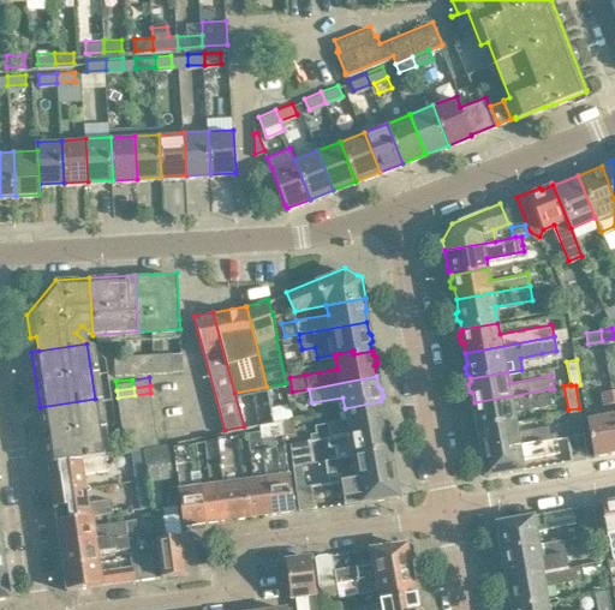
[(551,404),(549,389),(475,402),(476,412),(473,414),(475,422),(478,424),(478,426),(515,419),(513,411),(551,404)]
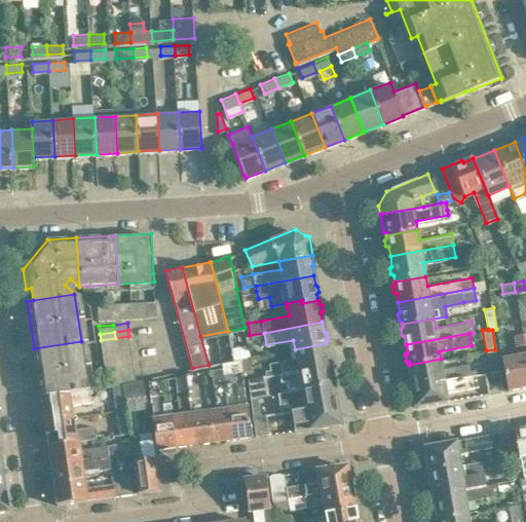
[(516,347),(525,345),(523,334),(514,335),(516,347)]
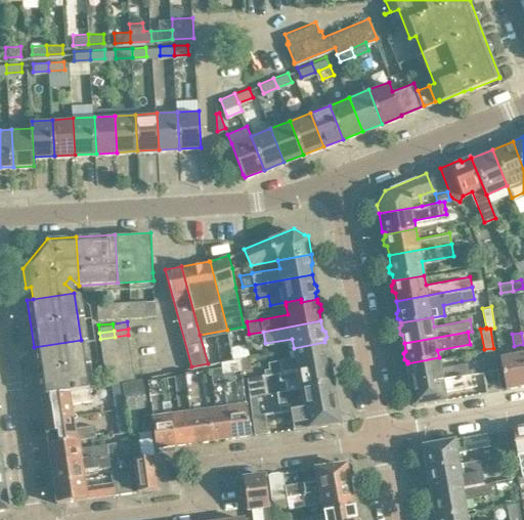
[(115,337),(116,344),(129,343),(128,335),(115,337)]
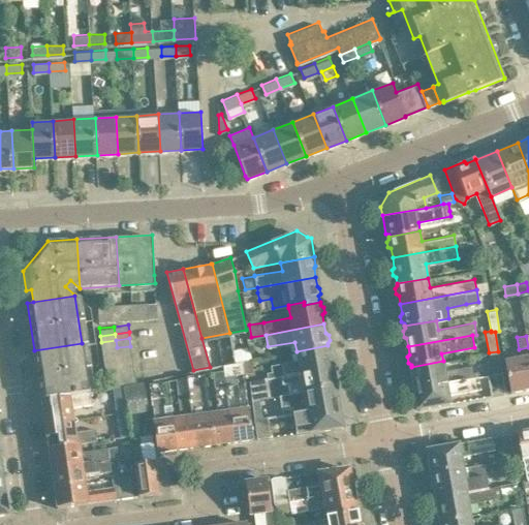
[(101,342),(101,349),(117,347),(116,340),(101,342)]
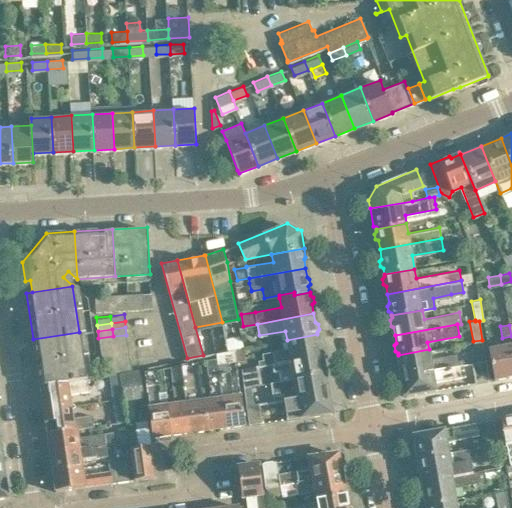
[(40,385),(85,378),(79,332),(33,339),(40,385)]
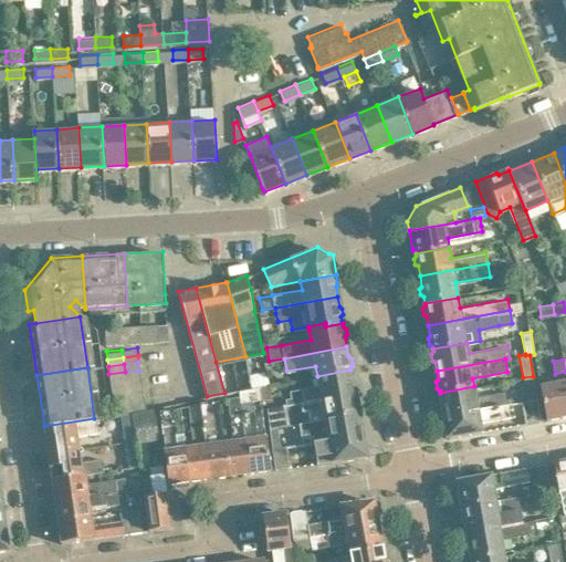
[(291,397),(285,398),(286,403),(302,401),(355,392),(353,382),(355,380),(354,373),(350,371),(350,370),(317,376),(318,385),(290,391),(291,397)]
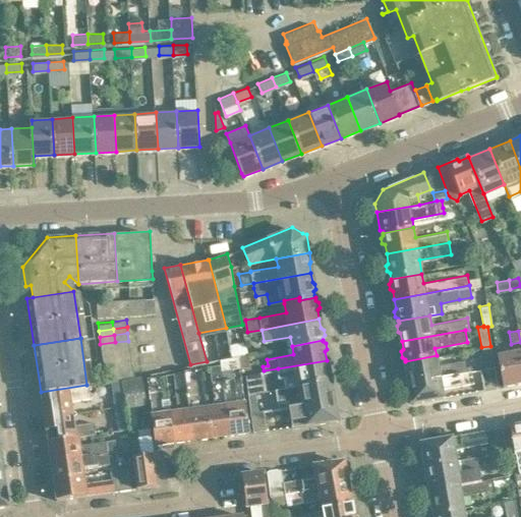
[(115,342),(116,349),(129,347),(128,341),(115,342)]
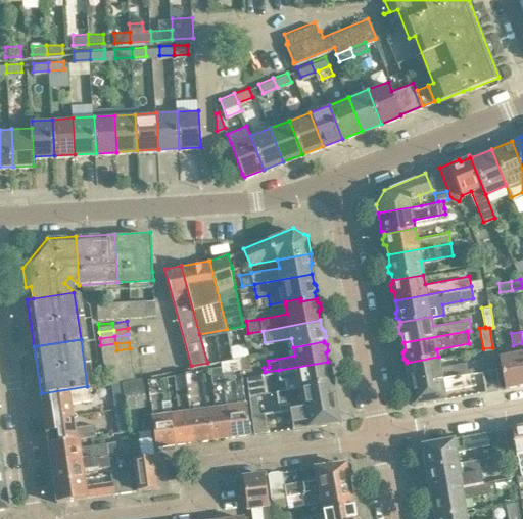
[(115,343),(100,345),(101,352),(116,350),(115,343)]
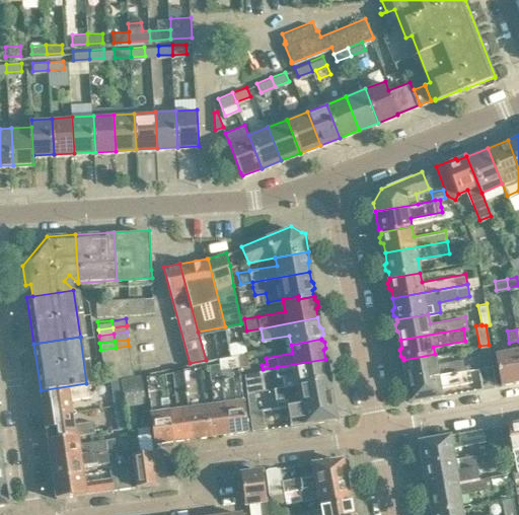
[(479,346),(483,366),(493,364),(489,345),(479,346)]
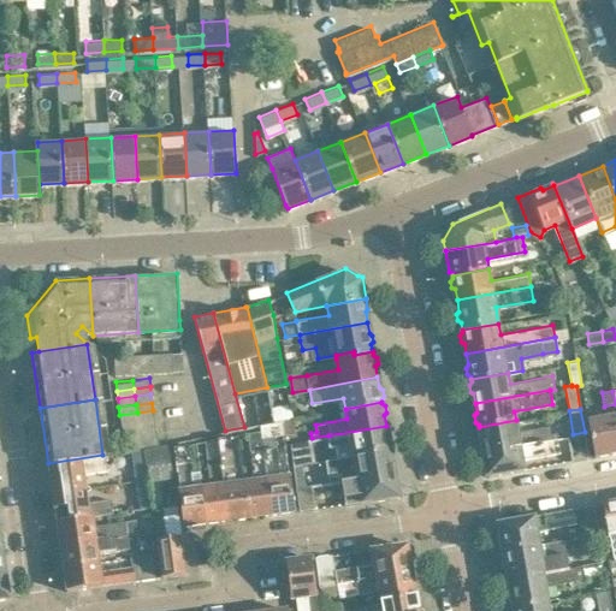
[(154,419),(153,410),(137,413),(138,421),(154,419)]
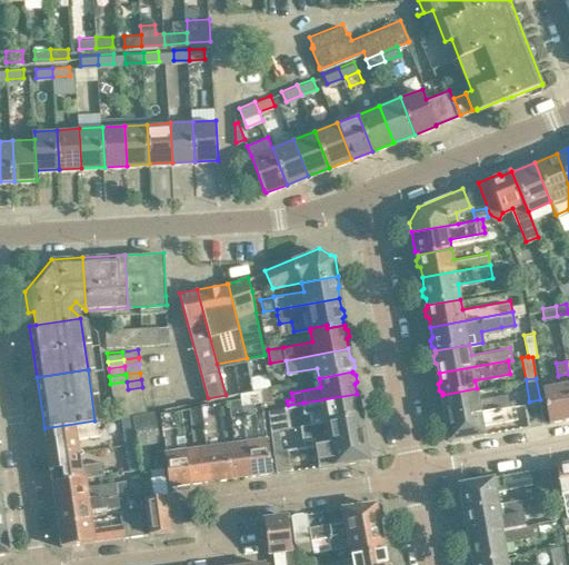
[(110,384),(111,392),(128,389),(127,382),(110,384)]
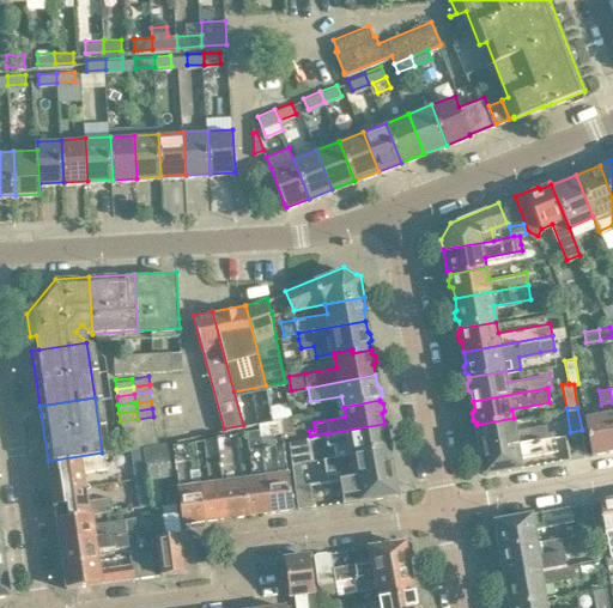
[(592,453),(612,448),(612,411),(584,417),(592,453)]
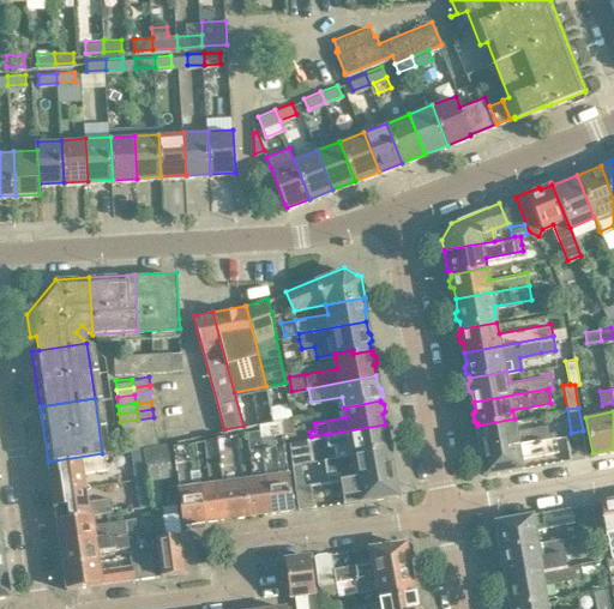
[(138,420),(139,428),(155,426),(154,417),(138,420)]
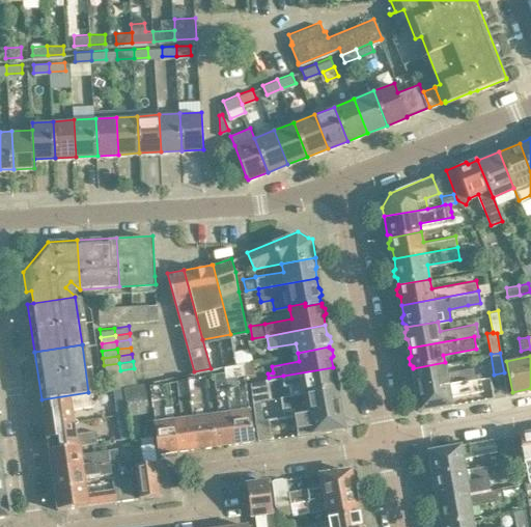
[(252,361),(244,362),(245,373),(254,371),(252,361)]
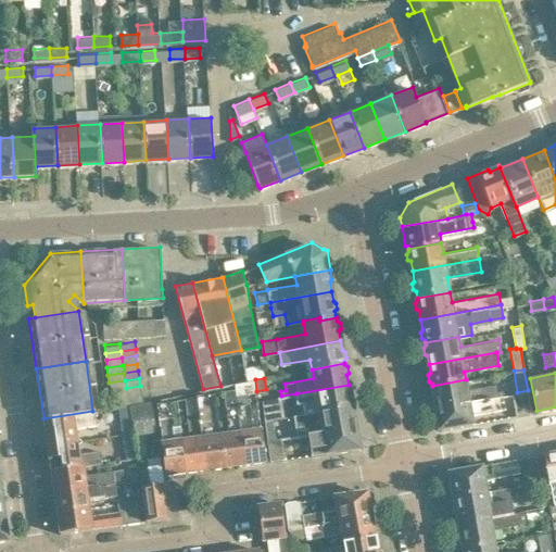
[(248,381),(235,384),(236,388),(236,394),(248,392),(256,391),(255,379),(248,381)]
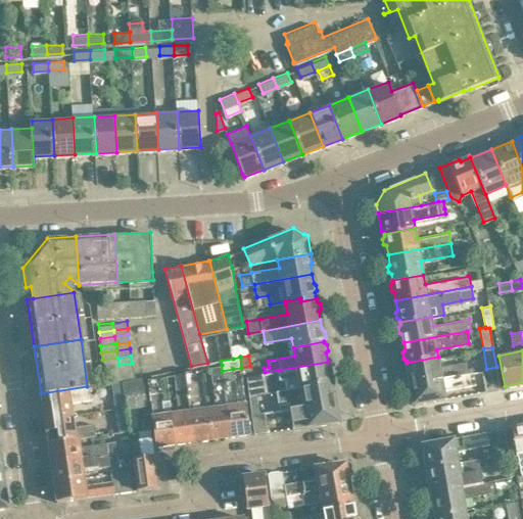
[(438,357),(407,363),(408,364),(406,367),(407,373),(409,374),(411,383),(474,371),(473,366),(468,367),(467,361),(439,366),(438,357)]
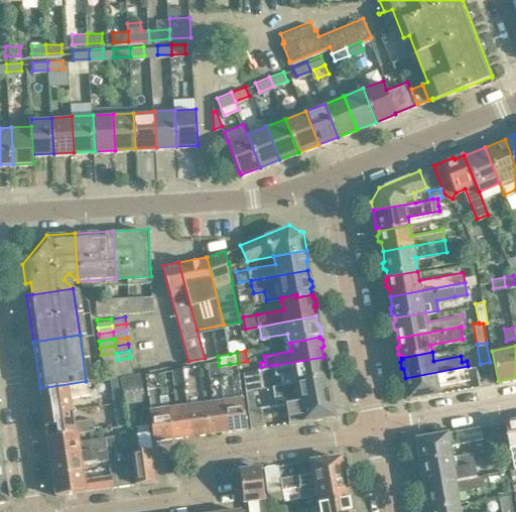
[(116,353),(101,355),(102,362),(117,360),(116,353)]
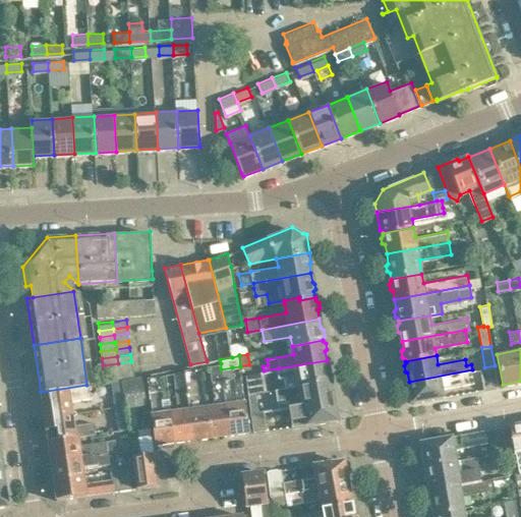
[(327,360),(278,368),(280,378),(285,377),(287,387),(299,385),(330,381),(330,378),(332,375),(331,368),(328,367),(327,360)]
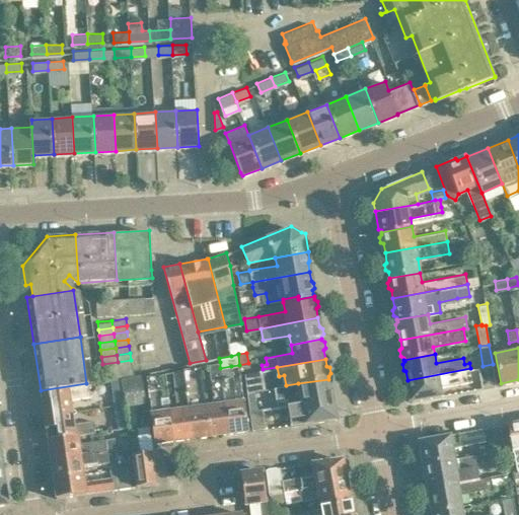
[(132,367),(131,360),(118,362),(119,368),(132,367)]
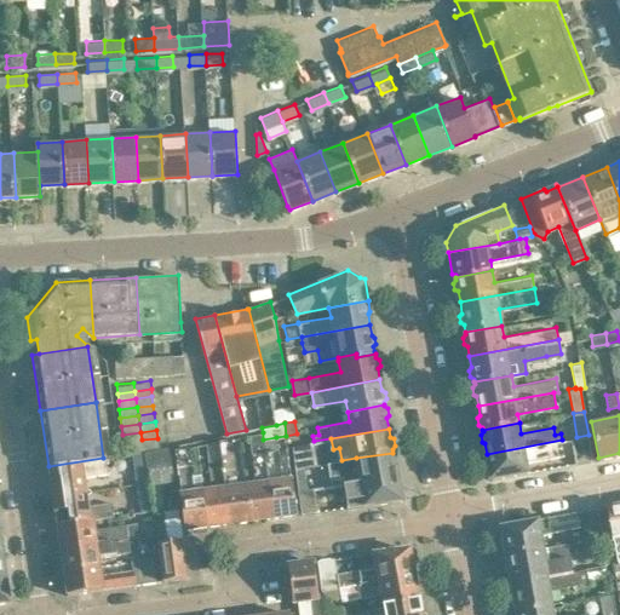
[(122,435),(124,442),(142,440),(141,432),(122,435)]
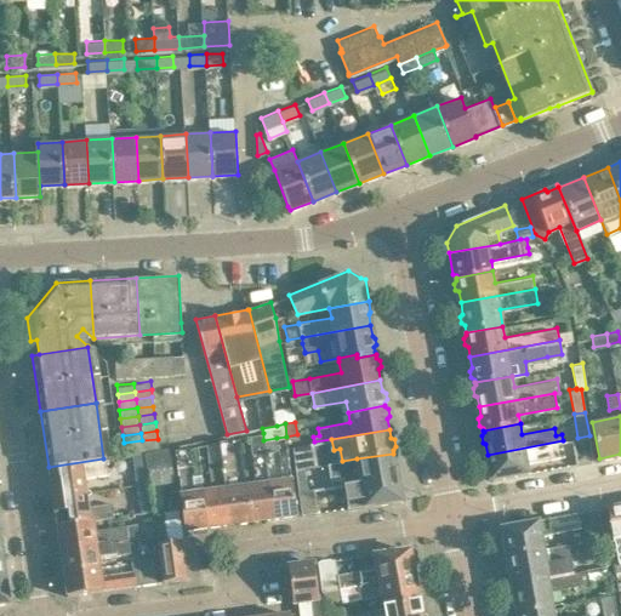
[(255,482),(246,483),(251,519),(274,517),(263,440),(263,433),(249,435),(251,454),(255,482)]
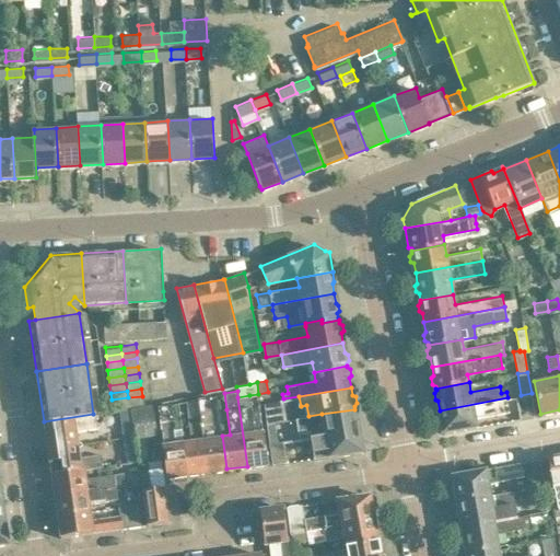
[(516,396),(520,417),(535,415),(532,393),(521,395),(516,396)]
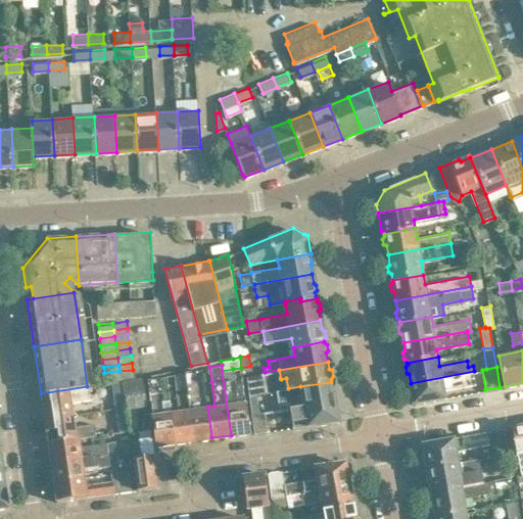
[(196,369),(185,371),(187,385),(194,439),(211,437),(207,407),(201,408),(196,369)]
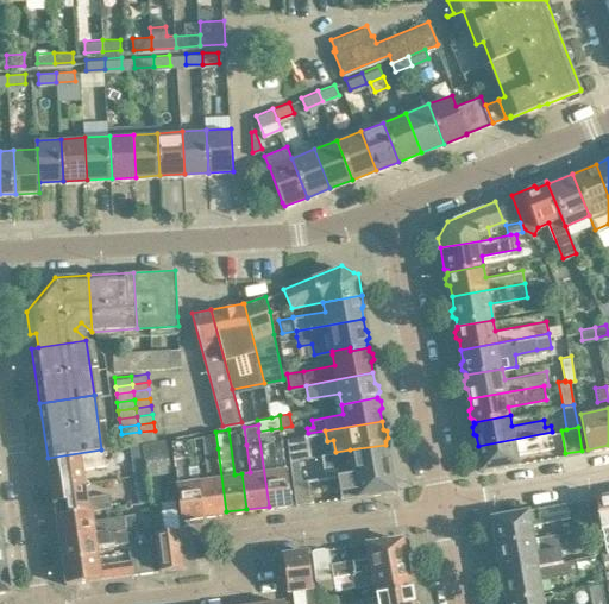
[(271,429),(258,432),(269,507),(292,503),(287,467),(276,469),(271,429)]
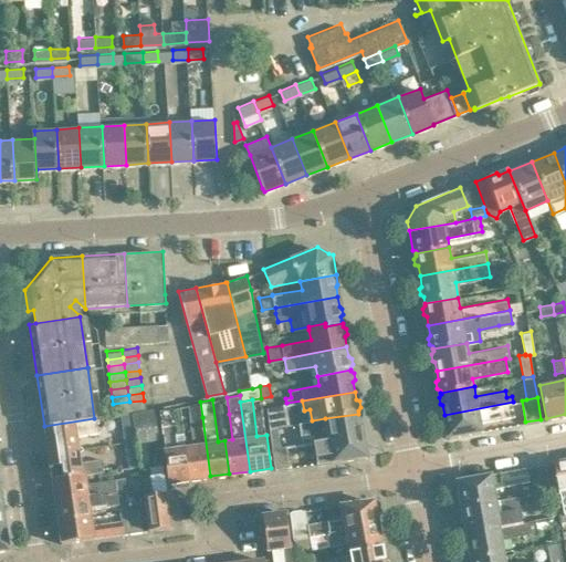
[(144,401),(129,402),(130,409),(145,408),(144,401)]
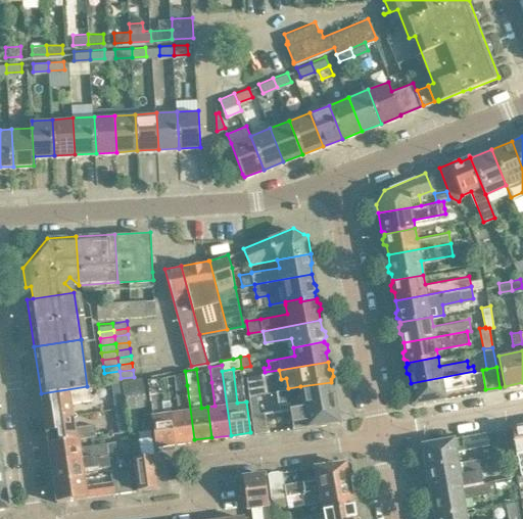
[(104,373),(105,380),(121,378),(120,371),(104,373)]
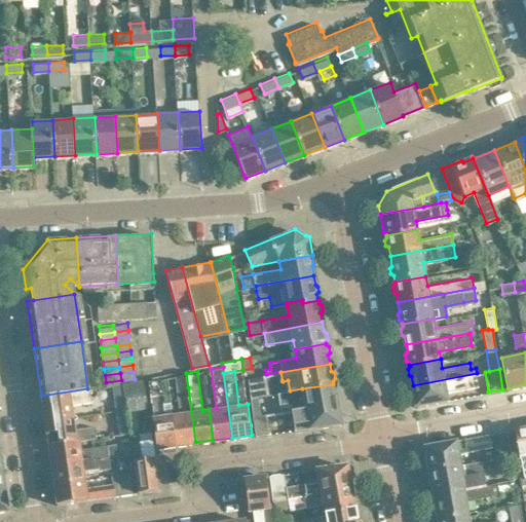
[(180,413),(173,414),(177,445),(195,442),(188,387),(186,373),(175,375),(180,413)]
